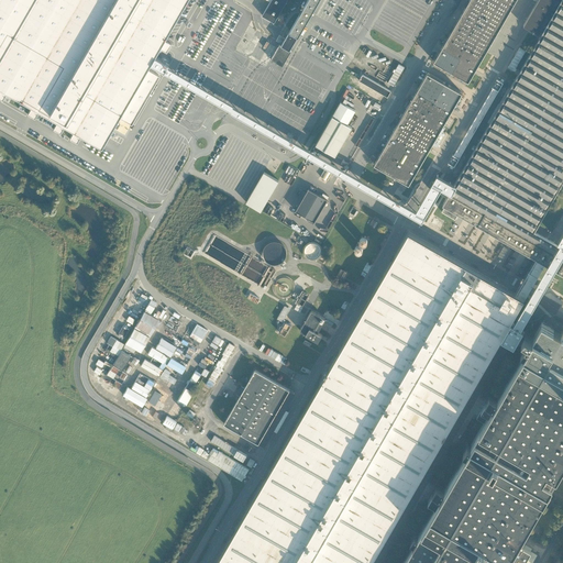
[(28,0),(0,48),(0,90),(3,92),(29,107),(37,111),(56,122),(65,127),(75,133),(84,138),(103,148),(121,120),(131,127),(159,78),(148,72),(153,63),(156,57),(164,44),(169,34),(189,0),(28,0)]
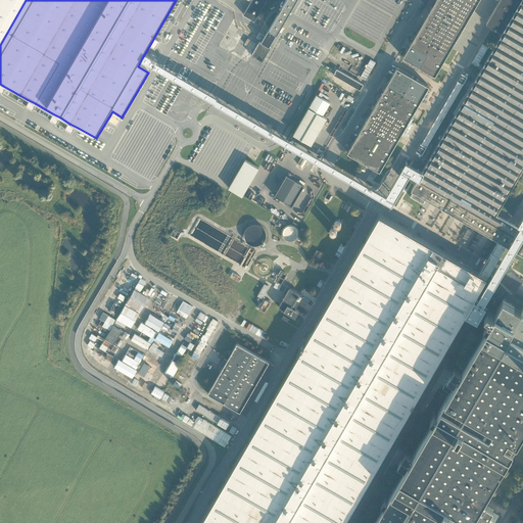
[(0,0),(0,45),(26,0),(0,0)]
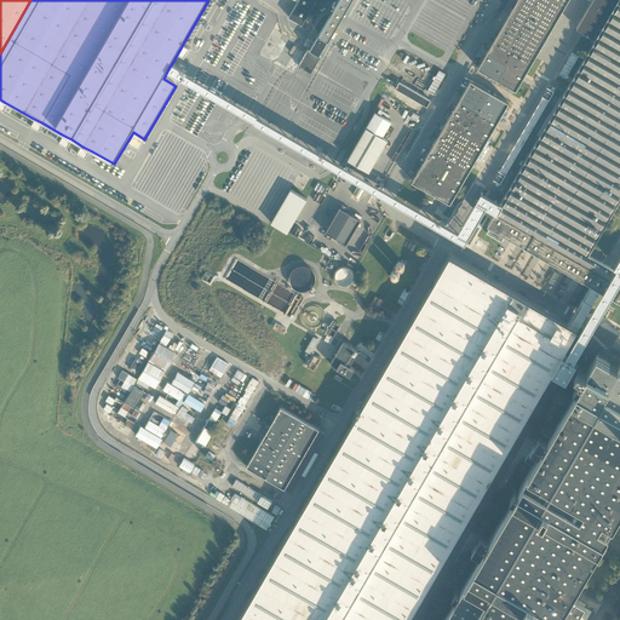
[(227,0),(222,0),(214,15),(218,16),(228,0),(227,0)]
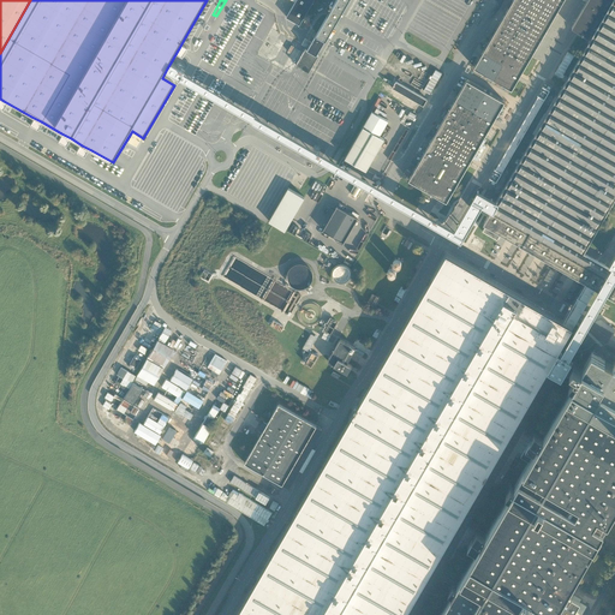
[(294,0),(298,3),(291,16),(300,21),(311,0),(336,0),(309,49),(299,65),(311,72),(320,57),(318,55),(350,0),(294,0)]
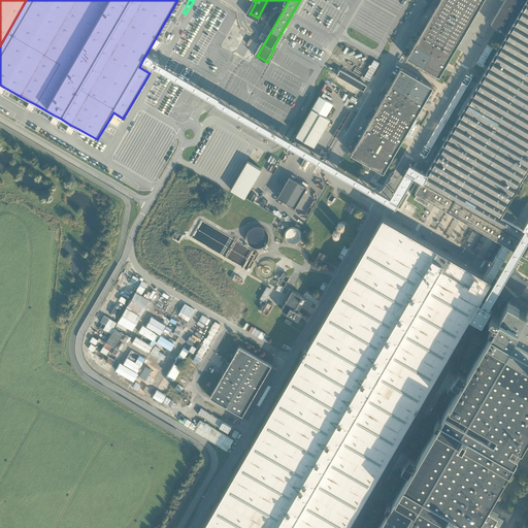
[(482,0),(438,0),(405,56),(438,75),(482,0)]
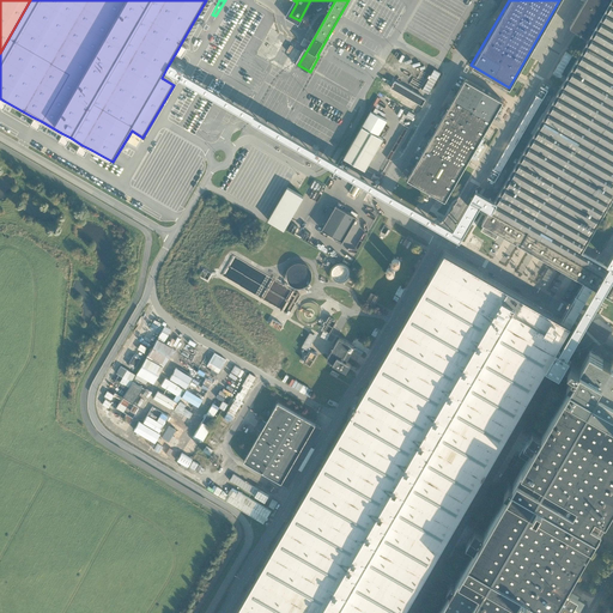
[(612,0),(588,0),(572,30),(588,38),(493,200),(489,211),(481,222),(485,224),(480,230),(496,238),(499,232),(586,283),(578,293),(581,296),(588,284),(600,263),(581,252),(610,202),(612,204),(612,0)]
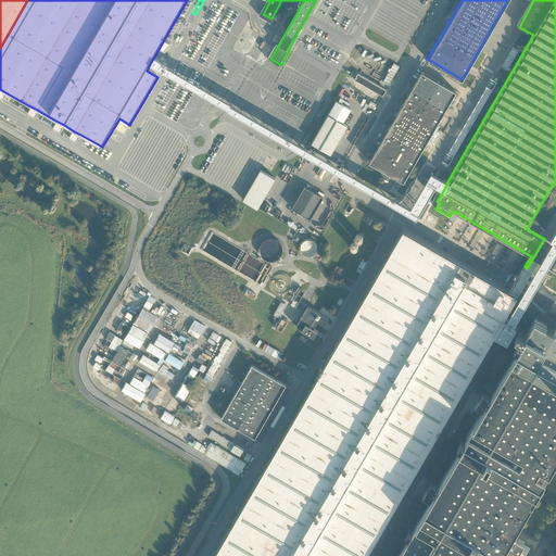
[(162,43),(168,47),(171,42),(174,37),(167,34),(162,43)]
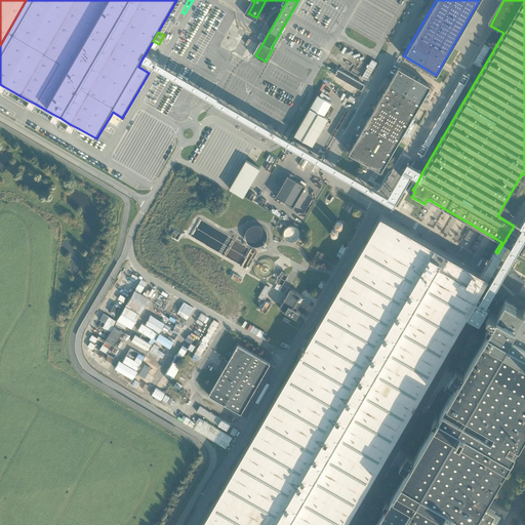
[(483,43),(475,63),(481,66),(490,46),(483,43)]
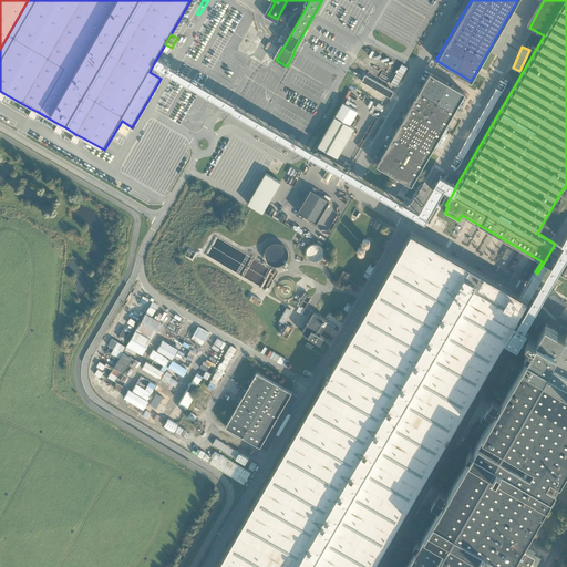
[(441,188),(452,195),(456,185),(437,174),(419,207),(157,58),(154,63),(164,69),(424,217),(441,188)]
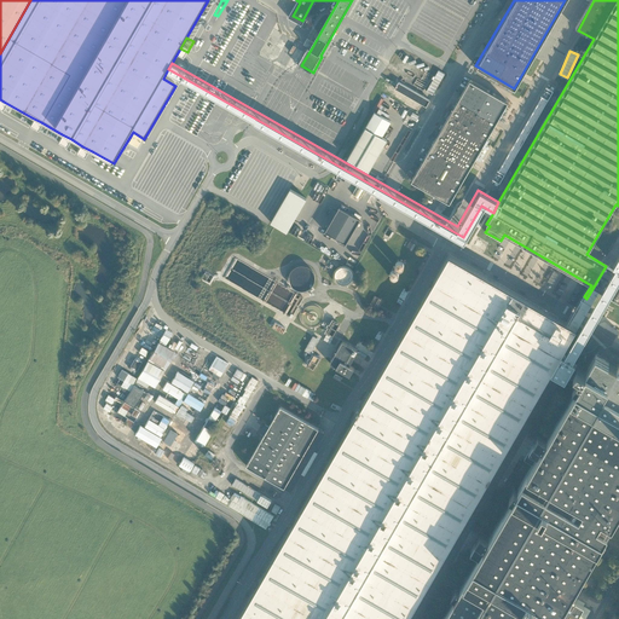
[(509,100),(470,77),(411,179),(450,202),(509,100)]
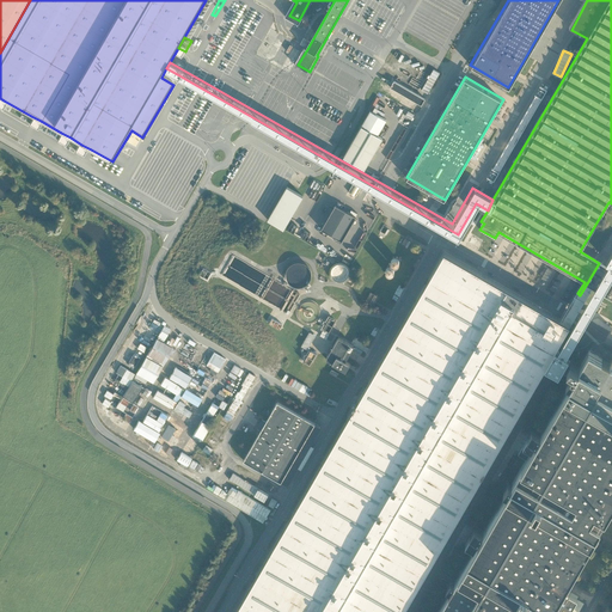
[(395,81),(391,89),(421,105),(424,98),(395,81)]
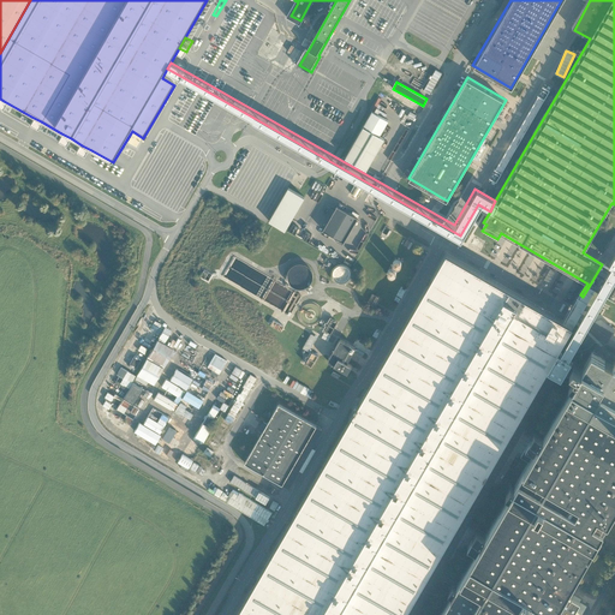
[(489,177),(499,181),(543,97),(537,94),(496,172),(494,169),(489,177)]
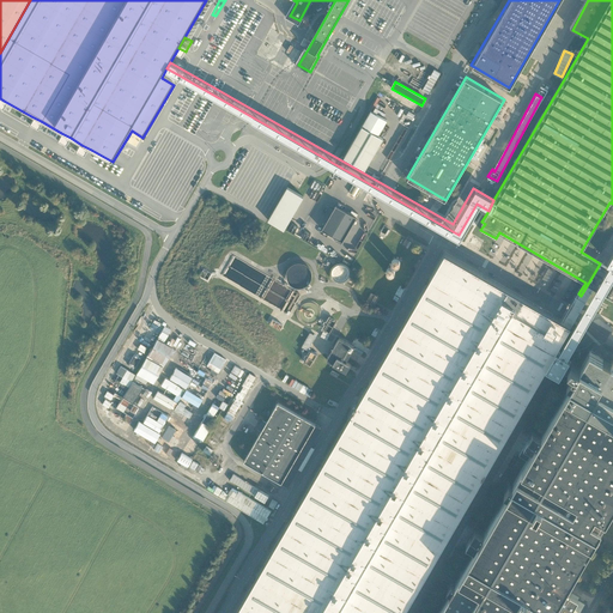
[(371,110),(345,158),(365,170),(384,138),(378,134),(387,120),(371,110)]
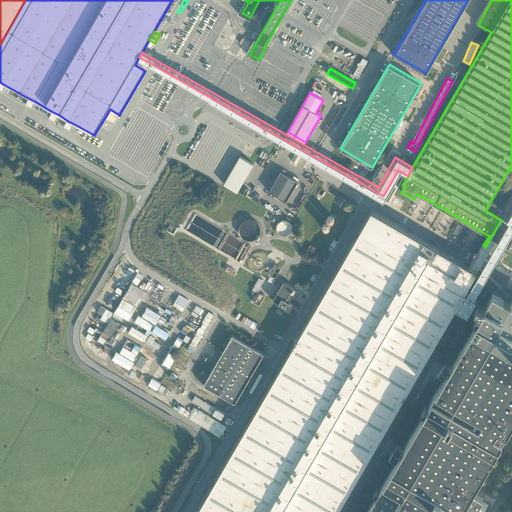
[(29,108),(34,101),(26,97),(21,104),(29,108)]
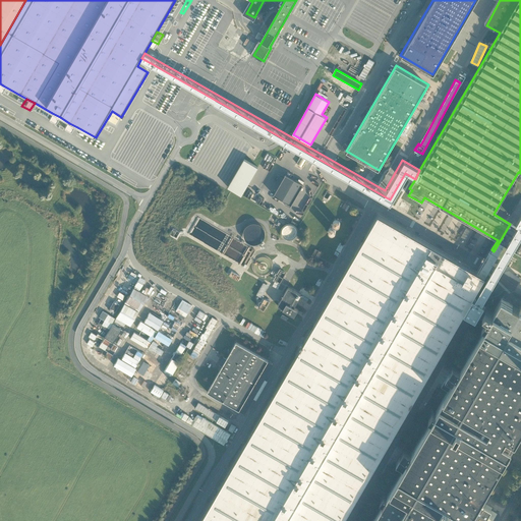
[(55,124),(60,117),(52,113),(47,120),(55,124)]
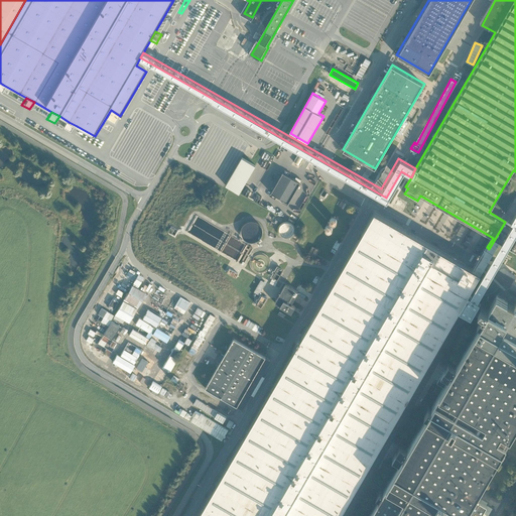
[(73,133),(77,126),(69,122),(65,129),(73,133)]
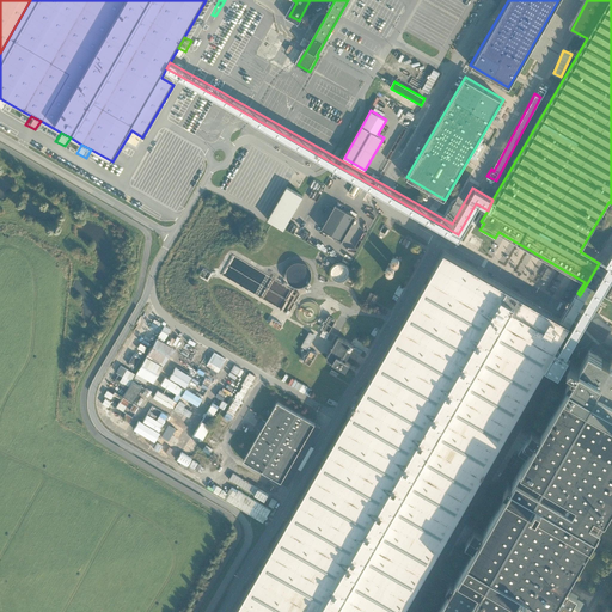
[(355,181),(349,191),(356,195),(361,183),(355,181)]
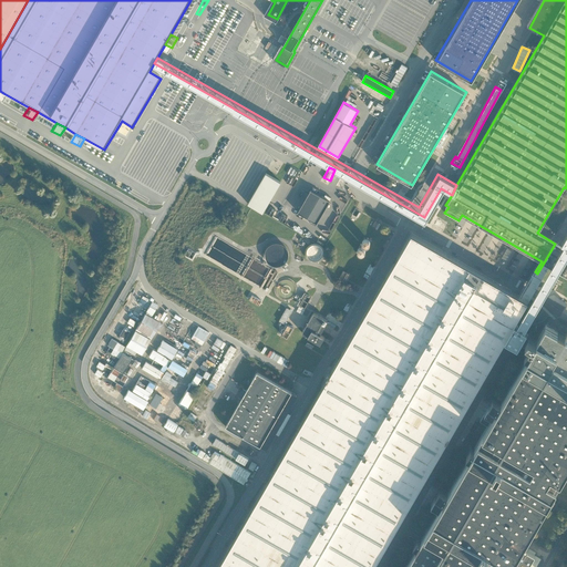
[(266,172),(248,202),(264,210),(282,181),(266,172)]
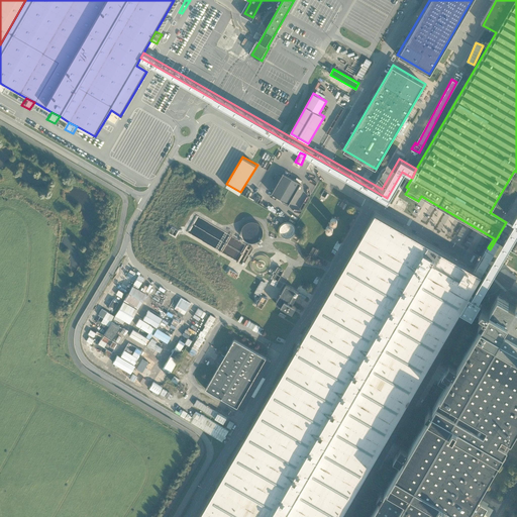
[(285,172),(274,192),(280,196),(290,202),(302,182),(285,172)]
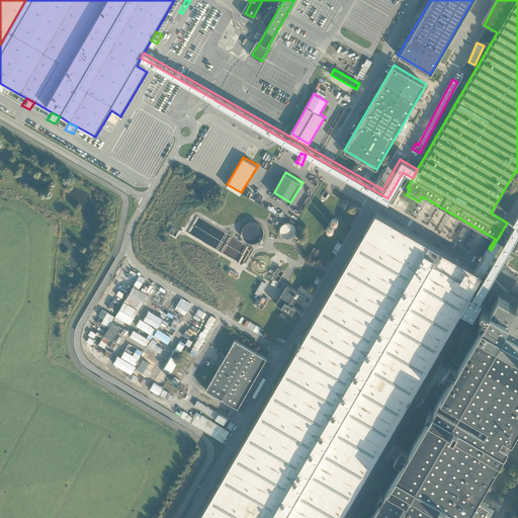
[(378,210),(199,517),(341,517),(485,272),(487,269),(490,263),(496,253),(491,250),(489,248),(483,259),(480,264),(478,268),(408,228),(378,210)]
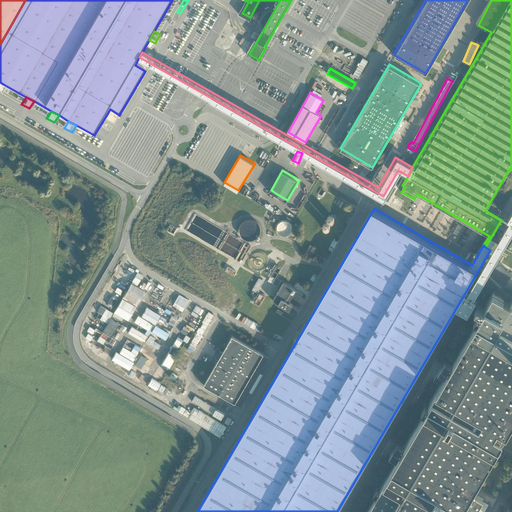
[(248,219),(245,220),(242,222),(240,225),(240,228),(240,232),(241,235),(244,237),(247,239),(250,239),(254,238),(256,237),(258,234),(260,231),(260,228),(259,225),(257,222),(254,220),(251,219),(248,219)]
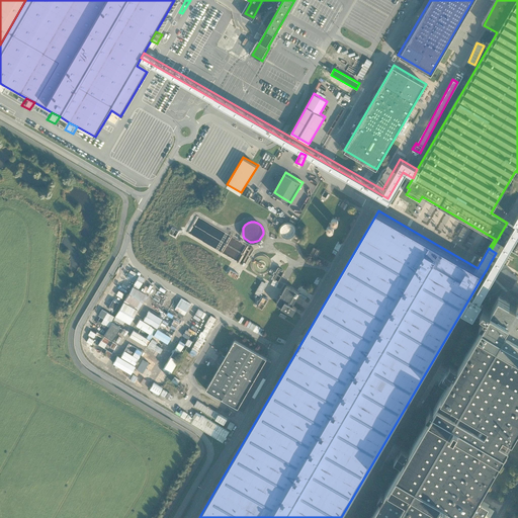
[(286,222),(283,223),(281,225),(279,227),(279,230),(279,233),(280,235),(282,237),(285,239),(287,239),(290,238),(292,237),(294,235),(295,232),(295,230),(295,227),(293,225),(291,223),(288,222),(286,222)]
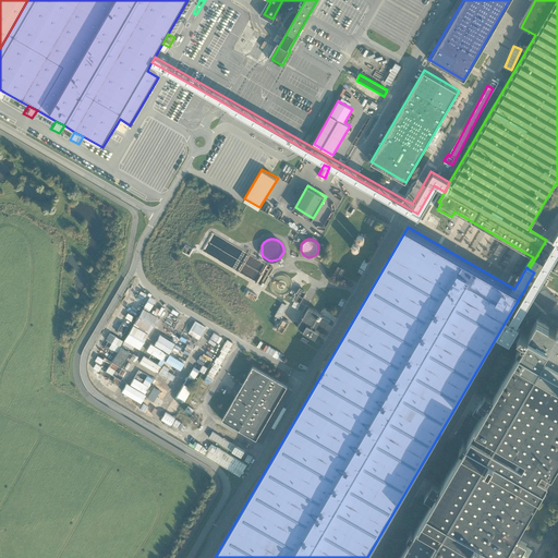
[(557,245),(546,240),(535,258),(529,269),(534,273),(541,262),(557,271),(557,245)]
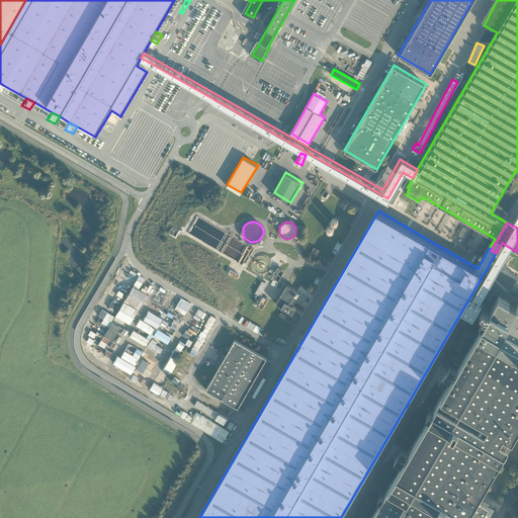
[(180,230),(172,226),(168,232),(176,236),(180,230)]
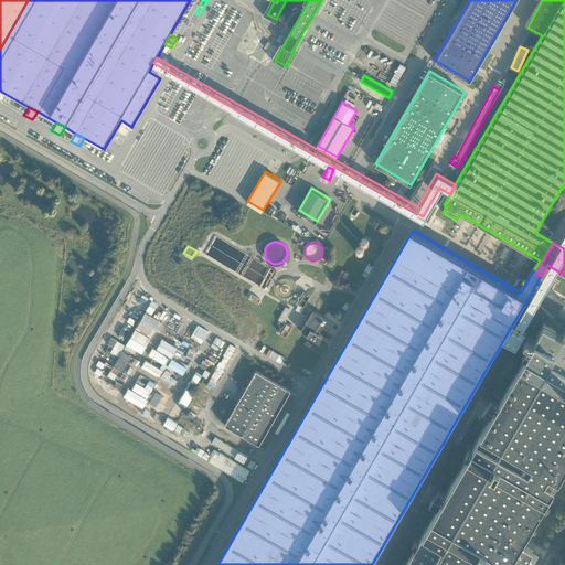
[(344,281),(349,273),(341,268),(339,273),(337,272),(334,276),(344,281)]
